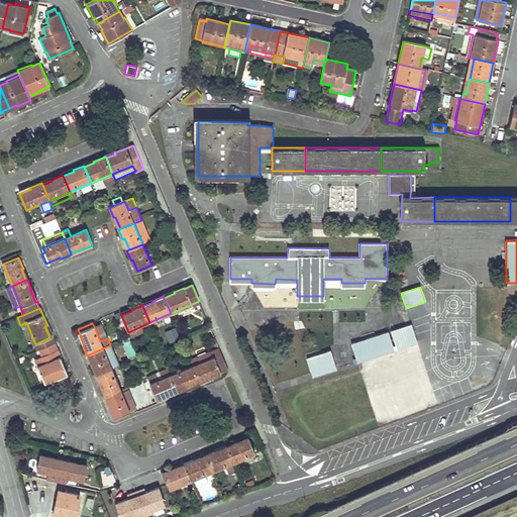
[(101,323),(94,326),(100,341),(108,338),(101,323)]
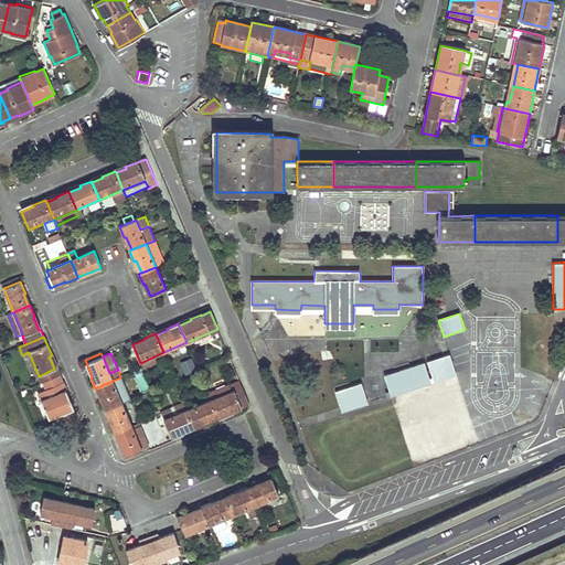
[(449,354),(427,361),(434,382),(456,374),(449,354)]
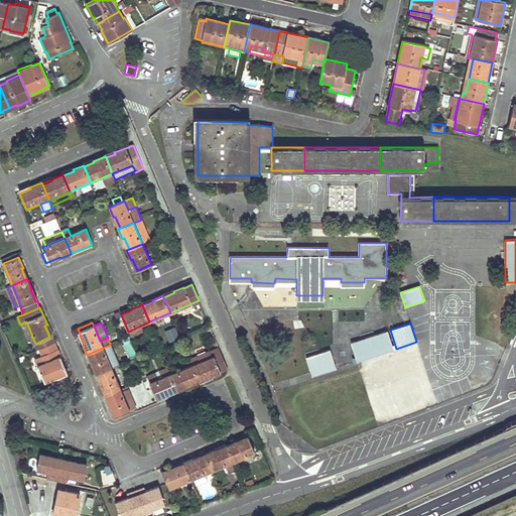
[(175,328),(164,332),(170,344),(180,340),(175,328)]
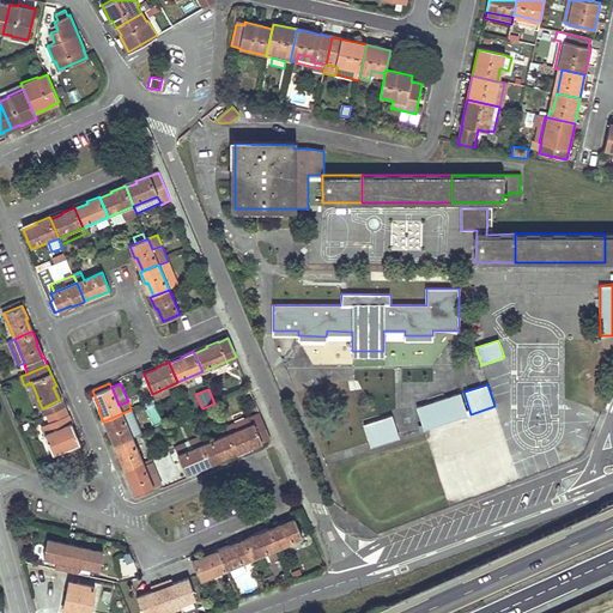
[(461,393),(417,407),(425,430),(468,416),(461,393)]
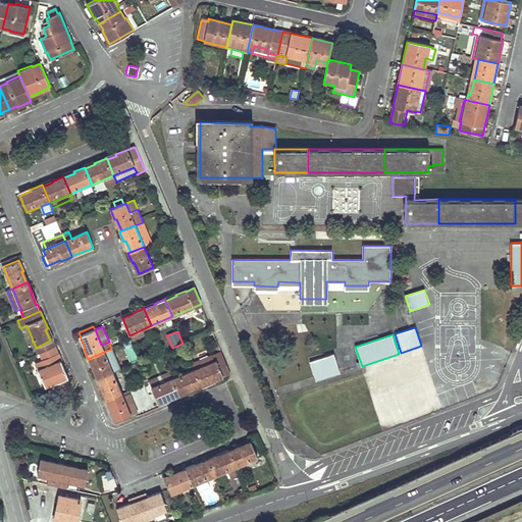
[(50,341),(36,348),(38,353),(54,346),(52,341),(50,341)]
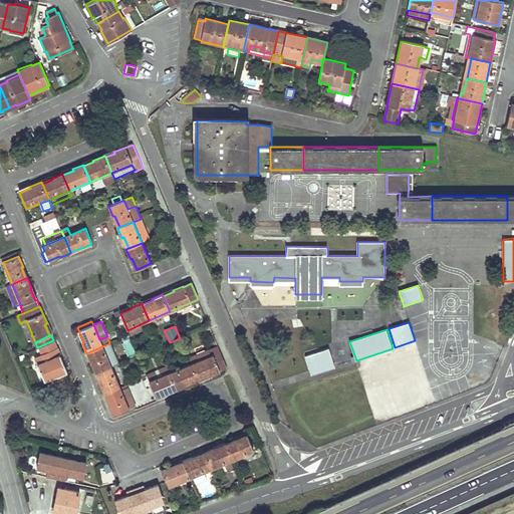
[(55,344),(45,348),(47,353),(56,349),(55,344)]
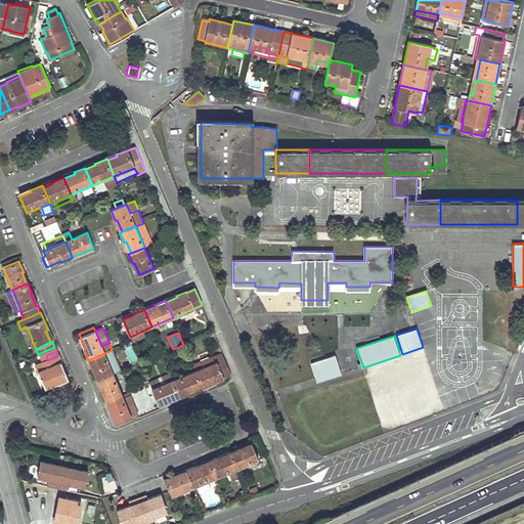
[(98,381),(113,375),(104,353),(90,359),(94,369),(92,370),(96,382),(98,381)]
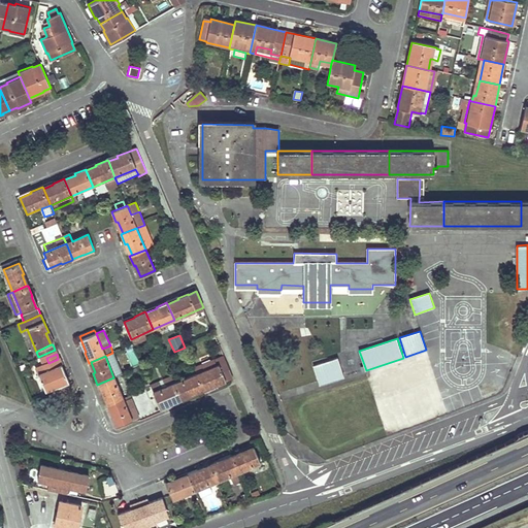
[(213,367),(226,361),(224,356),(211,361),(213,367)]
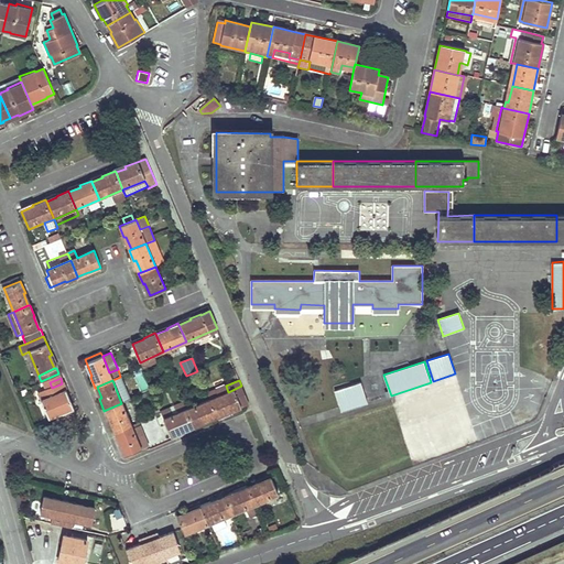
[(62,383),(52,388),(44,390),(47,398),(41,400),(49,420),(74,409),(63,382),(62,383)]
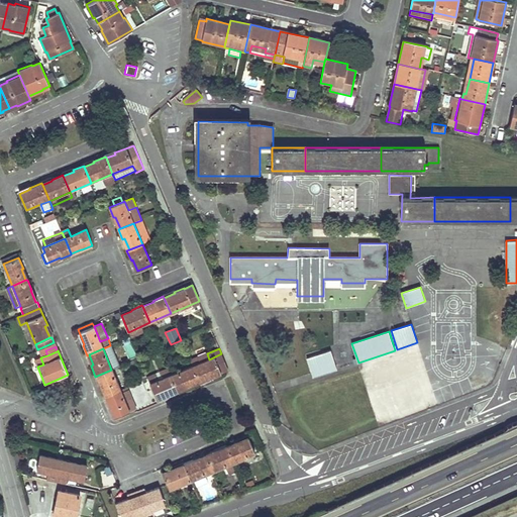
[(330,350),(307,358),(313,377),(337,370),(330,350)]
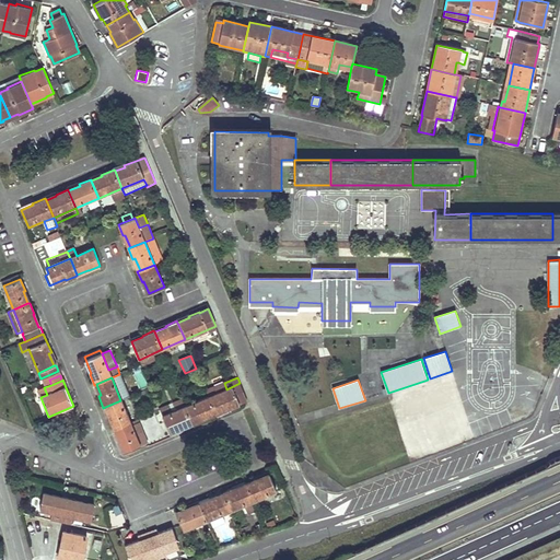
[(238,404),(247,400),(240,383),(226,389),(224,383),(212,388),(214,394),(208,397),(216,413),(226,408),(228,410),(240,405),(238,404)]
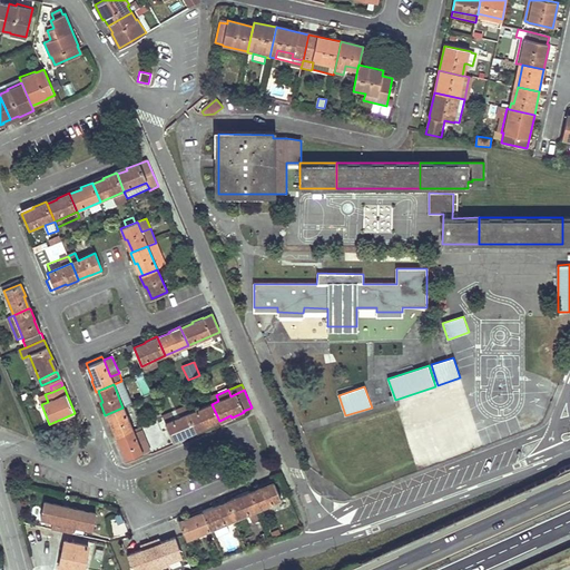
[(219,421),(212,404),(189,413),(196,430),(207,425),(208,426),(219,422),(219,421)]
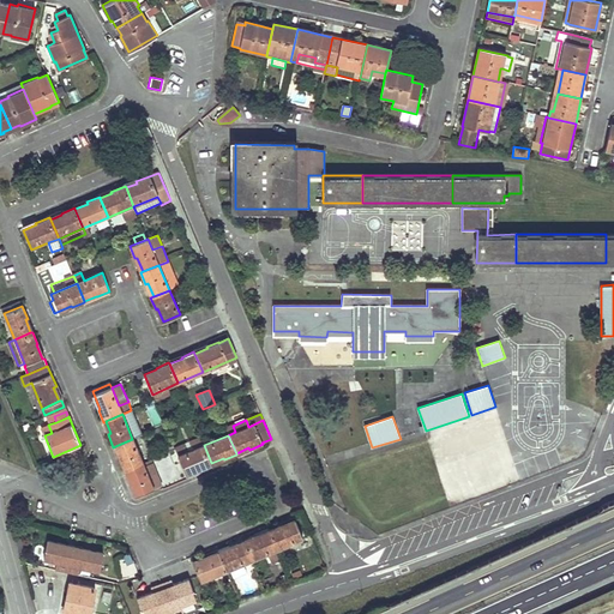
[(200,438),(175,449),(178,456),(204,445),(200,438)]
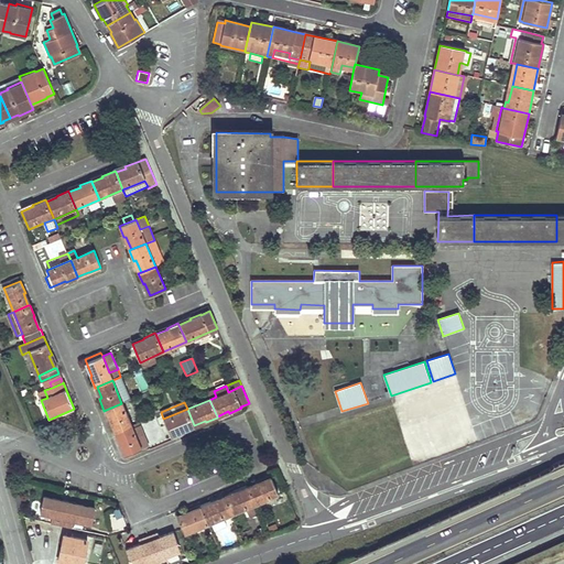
[(131,426),(121,403),(106,410),(111,422),(109,423),(114,434),(116,433),(131,426)]
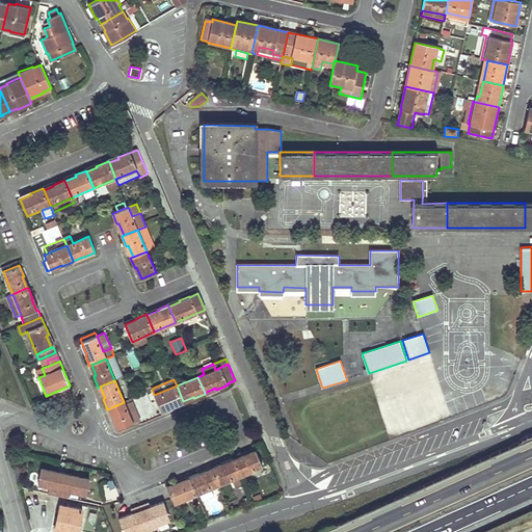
[(184,402),(183,401),(177,386),(154,395),(161,410),(171,405),(173,407),(184,402)]
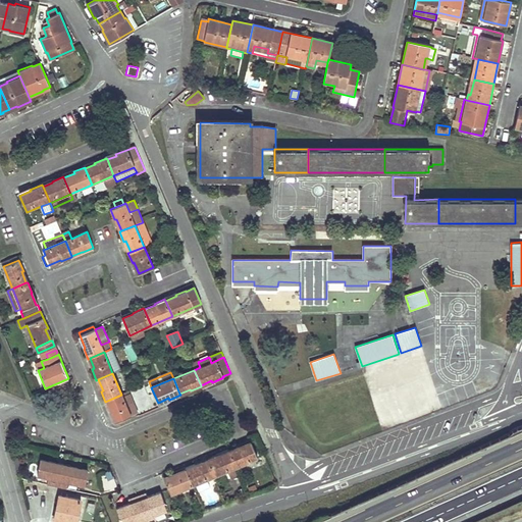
[(121,395),(129,416),(137,413),(128,393),(121,395)]
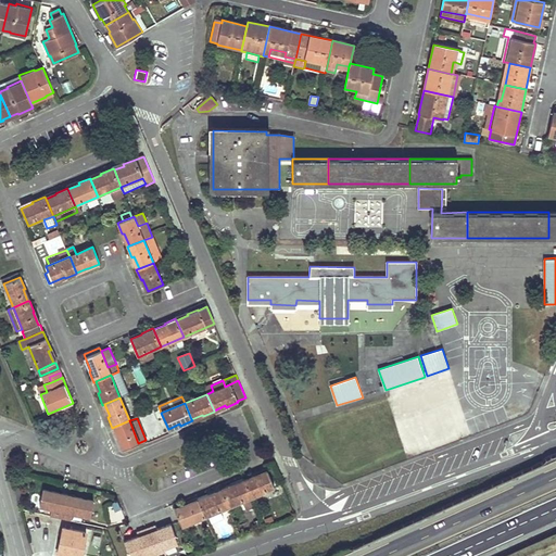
[(138,443),(129,420),(114,427),(118,439),(117,440),(122,451),(139,443),(138,443)]
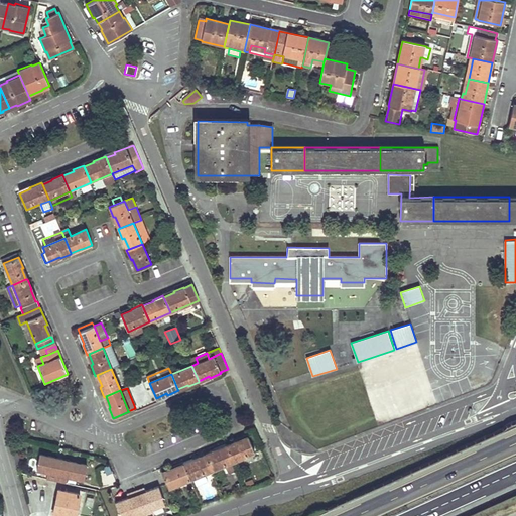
[(226,444),(227,446),(233,462),(254,453),(248,437),(236,442),(236,440),(226,444)]
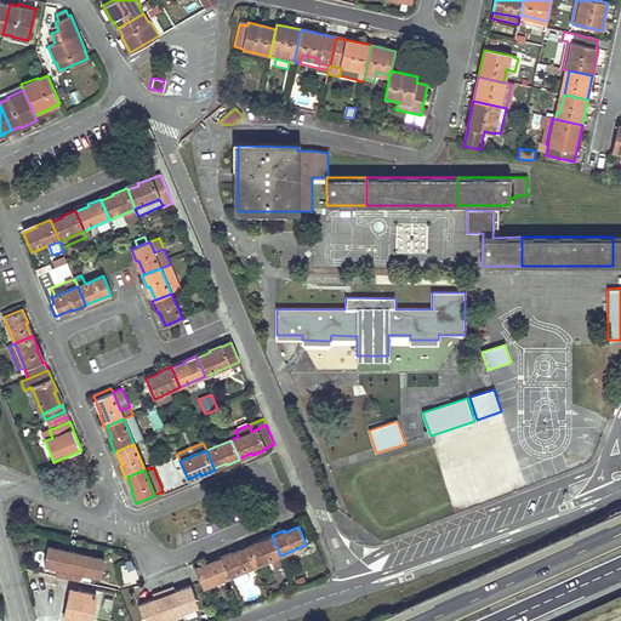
[(248,546),(248,547),(256,567),(280,556),(273,537),(260,542),(260,541),(248,546)]
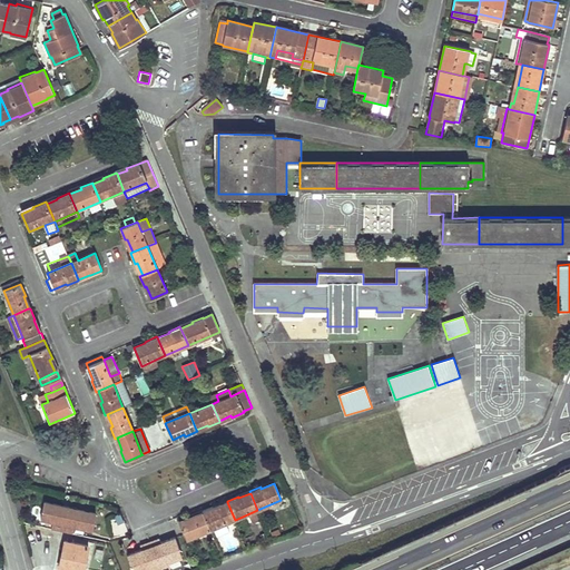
[(96,514),(45,502),(41,519),(52,521),(51,530),(72,534),(75,527),(92,530),(96,514)]
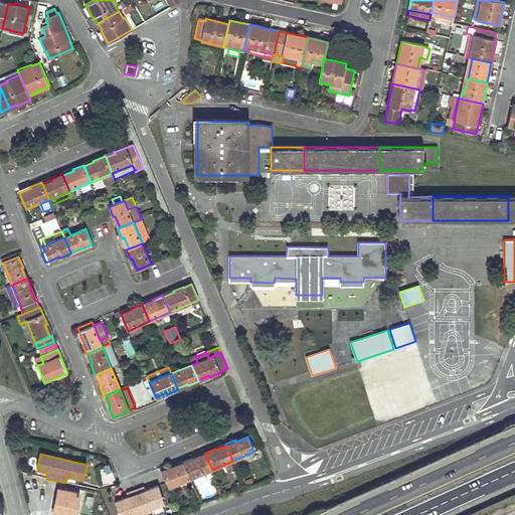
[(212,470),(205,454),(194,459),(194,458),(183,462),(184,464),(190,479),(197,476),(204,473),(212,470)]
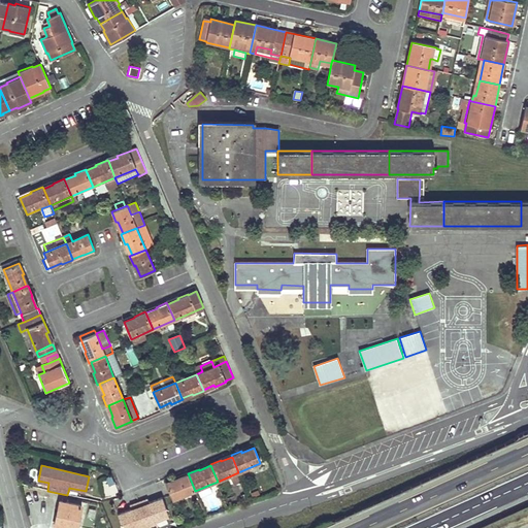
[(195,491),(189,475),(176,480),(176,479),(166,483),(173,500),(195,491)]
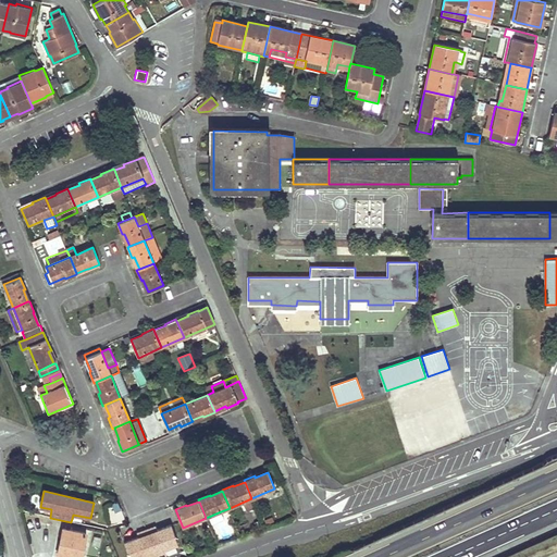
[(178,544),(172,524),(157,530),(156,527),(137,533),(139,539),(125,543),(131,556),(141,556),(146,556),(151,556),(164,553),(163,549),(178,544)]
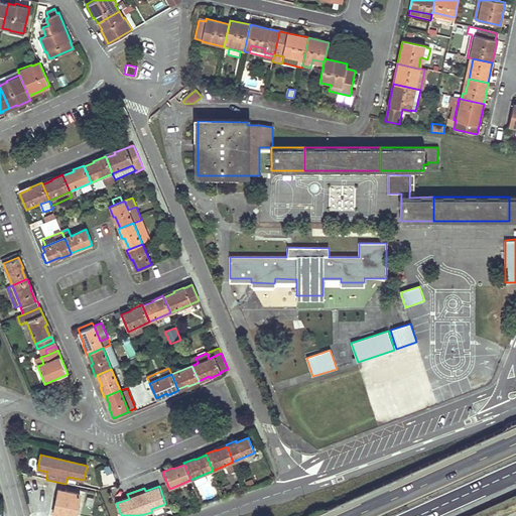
[(75,515),(80,495),(70,492),(58,490),(52,515),(58,515),(75,515)]
